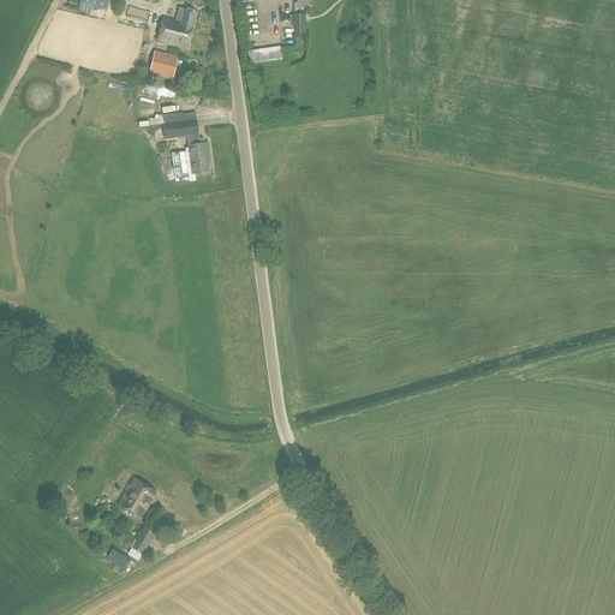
[(107,11),(108,0),(81,0),(79,11),(90,15),(93,7),(107,11)]
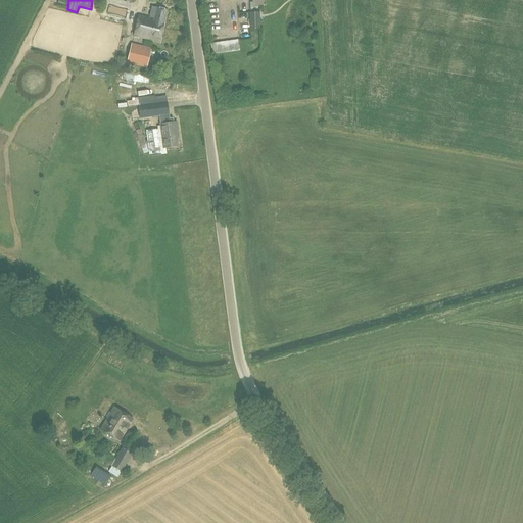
[(134,36),(159,43),(168,11),(157,8),(154,20),(139,16),(134,36)]
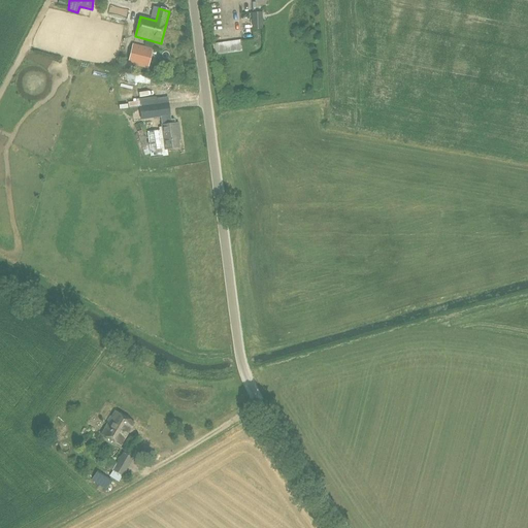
[(263,29),(262,12),(252,12),(252,30),(263,29)]
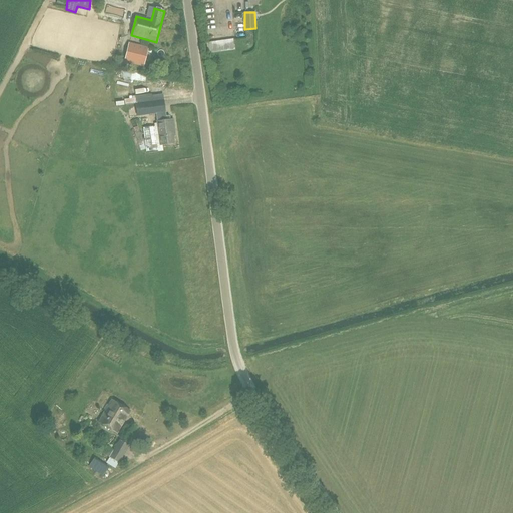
[(143,66),(148,48),(129,44),(125,61),(143,66)]
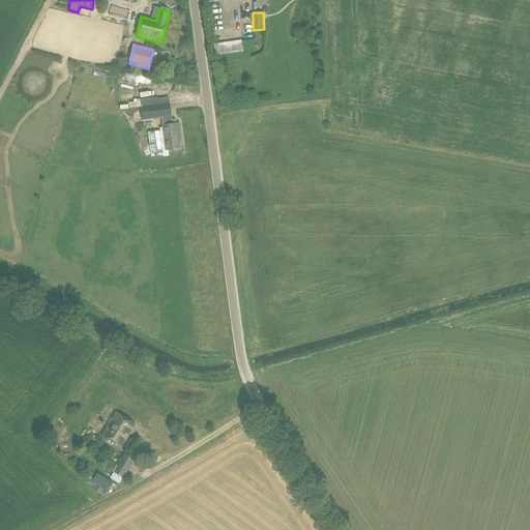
[(129,84),(154,85),(155,78),(129,76),(129,84)]
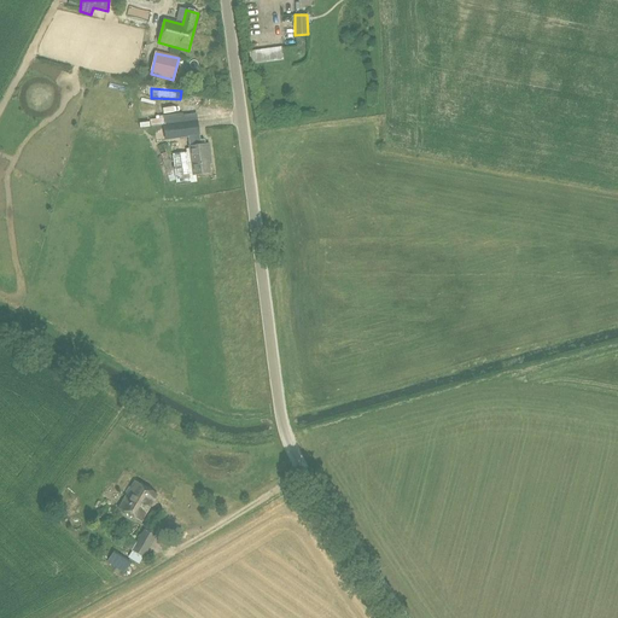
[(163,124),(165,141),(200,136),(197,116),(175,118),(176,122),(163,124)]
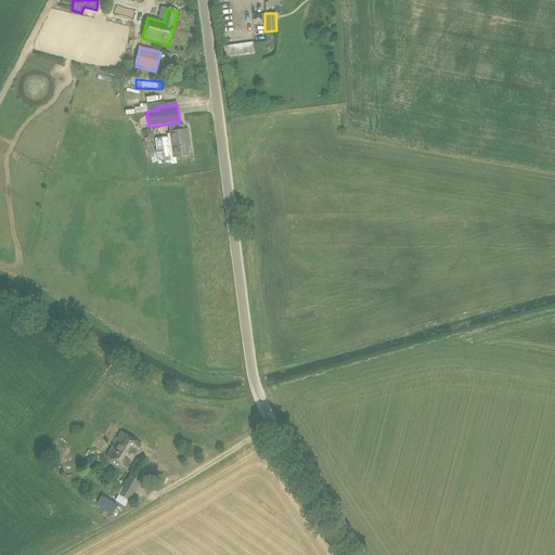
[(170,132),(171,138),(175,157),(189,156),(188,143),(190,143),(188,129),(170,132)]
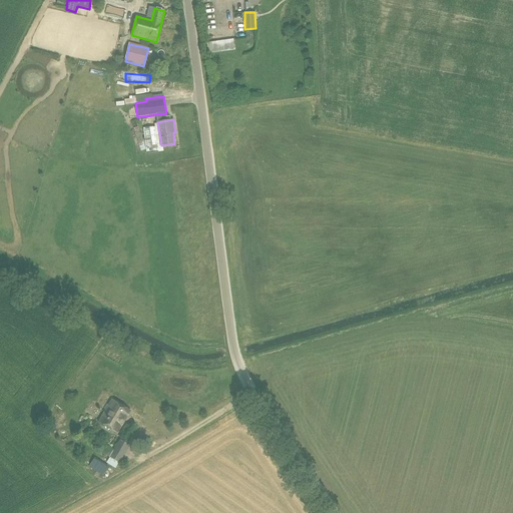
[(161,145),(158,127),(143,128),(146,152),(157,151),(157,146),(161,145)]
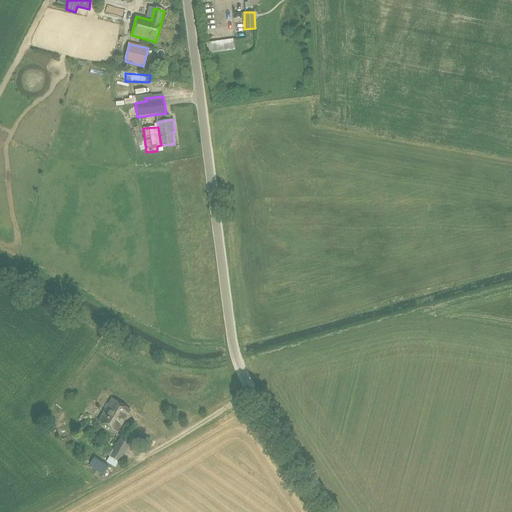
[(106,409),(124,421),(131,410),(112,399),(106,409)]
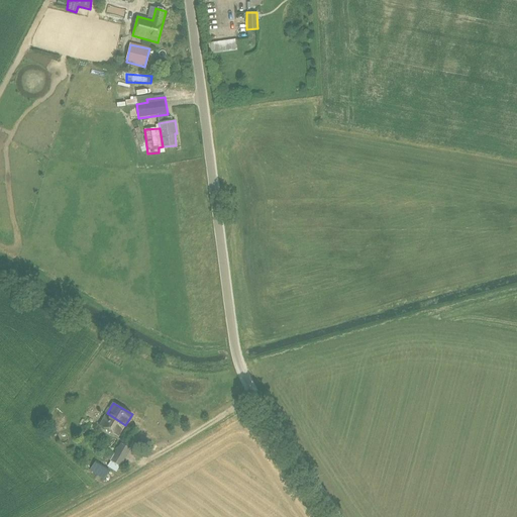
[(118,436),(125,425),(107,413),(99,425),(118,436)]
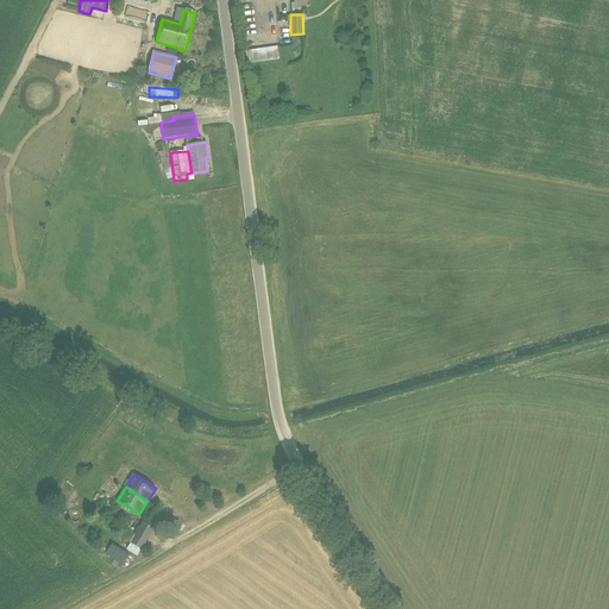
[(155,529),(140,522),(135,532),(131,529),(125,541),(143,551),(155,529)]
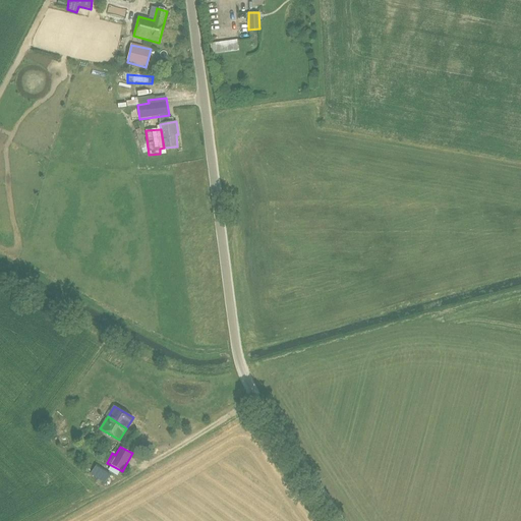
[(112,471),(98,466),(95,476),(109,481),(112,471)]
